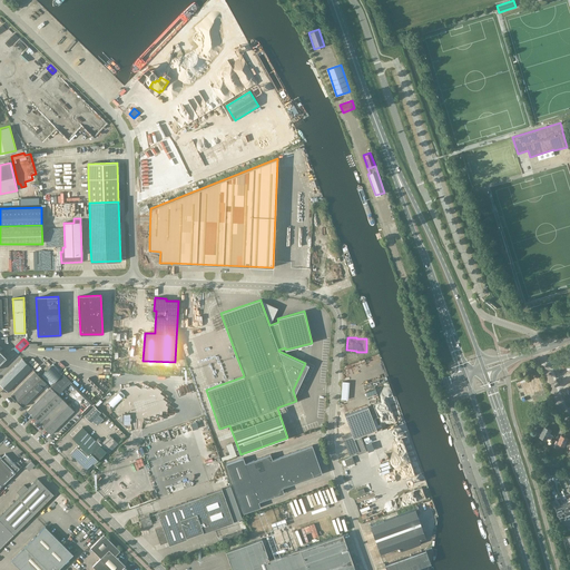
[(0,380),(0,383),(7,390),(30,366),(21,359),(0,380)]
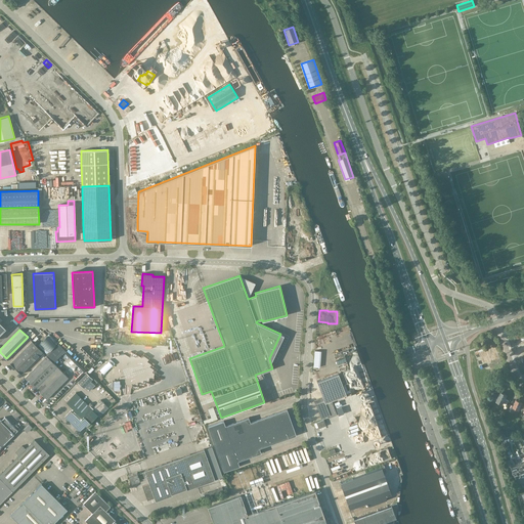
[(269,358),(270,362),(284,336),(280,334),(269,358)]
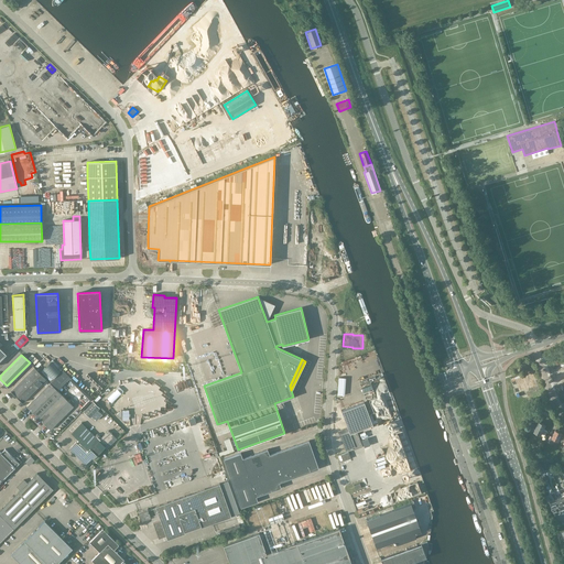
[(561,362),(553,365),(563,399),(563,361),(563,362),(561,364),(561,362)]
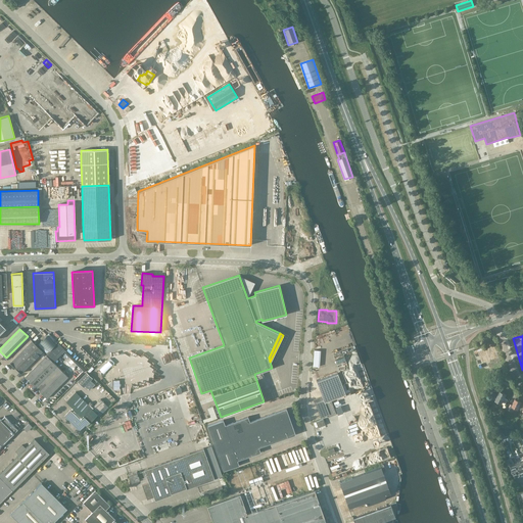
[(9,362),(20,373),(25,369),(42,351),(32,340),(9,362)]
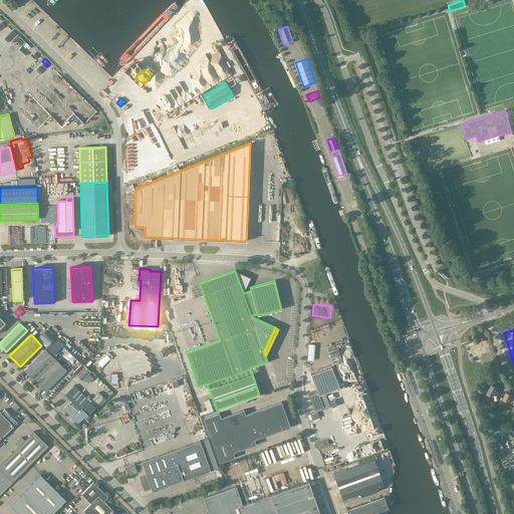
[(103,368),(117,352),(116,351),(117,350),(113,346),(97,363),(103,368)]
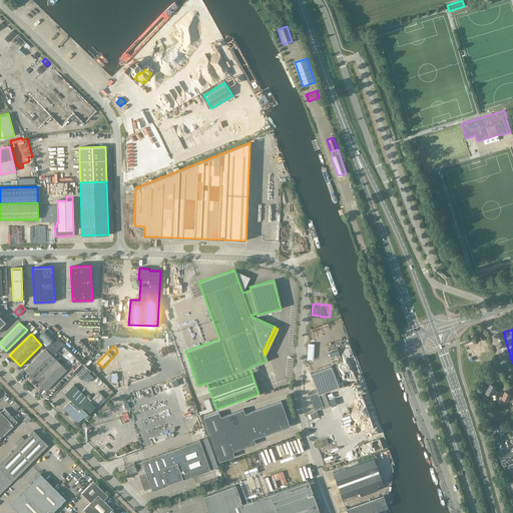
[(27,366),(24,369),(34,380),(55,359),(45,348),(27,366)]
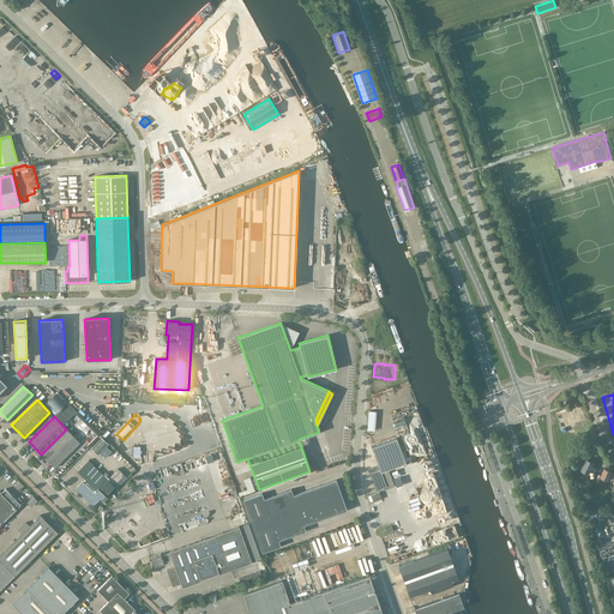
[(79,441),(66,429),(41,455),(54,467),(79,441)]
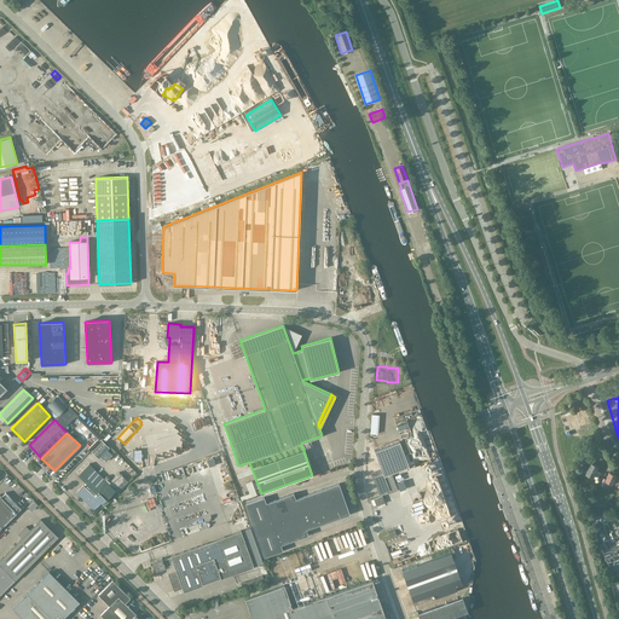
[(102,440),(91,451),(98,457),(109,447),(102,440)]
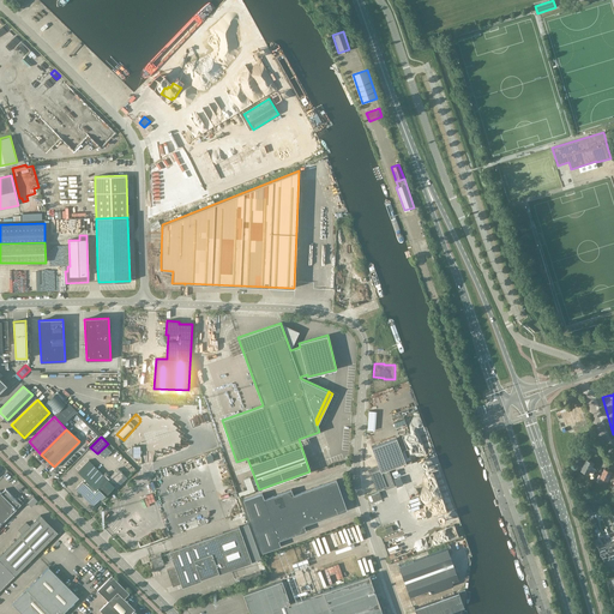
[(378,465),(377,469),(369,473),(369,474),(377,489),(385,487),(386,489),(395,486),(387,469),(405,462),(396,438),(371,447),(378,465)]
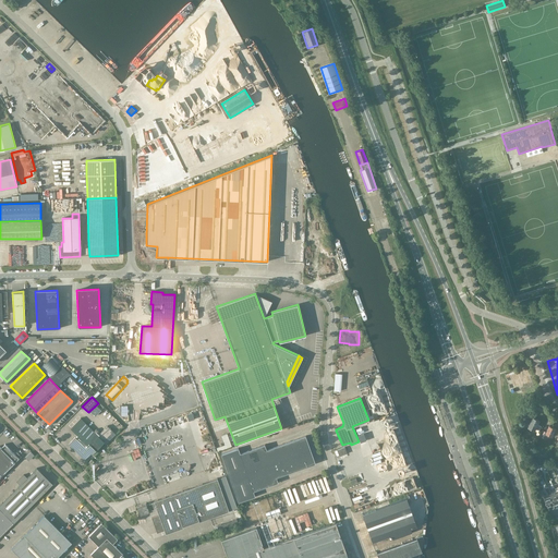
[(80,417),(70,427),(77,435),(68,444),(84,459),(91,452),(92,453),(96,449),(100,446),(99,445),(104,441),(102,440),(112,431),(107,425),(99,433),(96,428),(93,431),(80,417)]
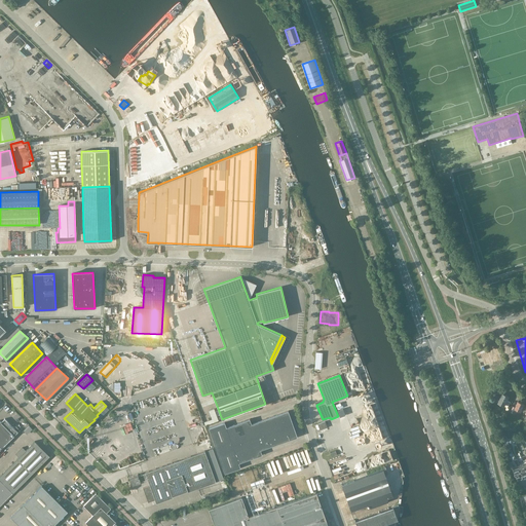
[(503,406),(504,404),(508,406),(510,402),(506,400),(509,397),(502,393),(500,398),(495,395),(493,400),(498,403),(503,406)]
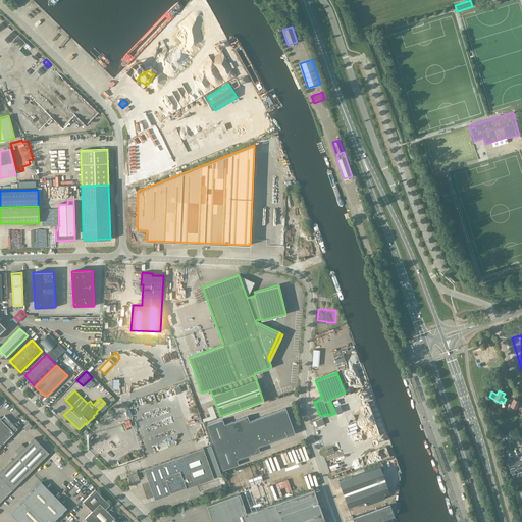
[(510,404),(508,408),(511,409),(512,409),(514,409),(515,408),(516,408),(517,406),(519,407),(520,405),(521,402),(519,401),(520,401),(514,398),(511,404),(510,404)]
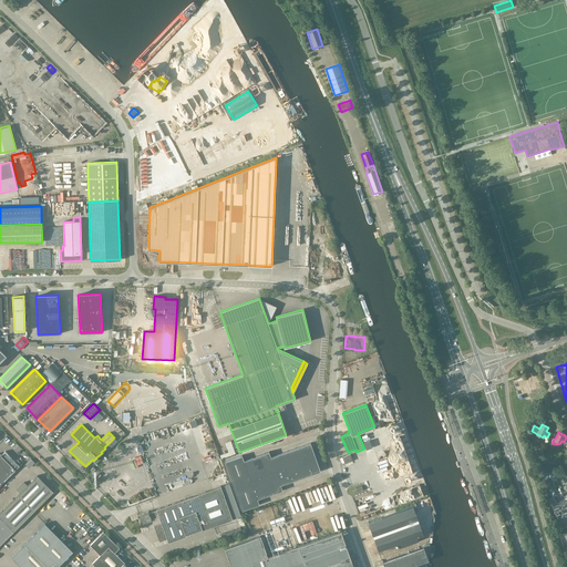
[(384,449),(383,444),(393,442),(391,434),(384,435),(384,439),(374,441),(374,443),(371,443),(372,452),(384,449)]
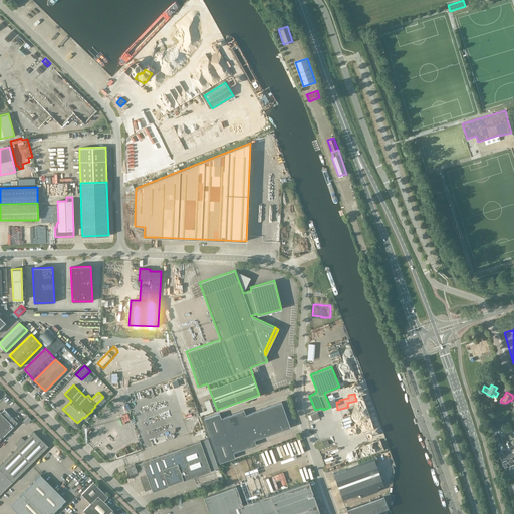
[(219,412),(204,418),(220,463),(235,457),(234,452),(256,444),(254,440),(290,427),(281,401),(245,414),(244,409),(221,417),(219,412)]
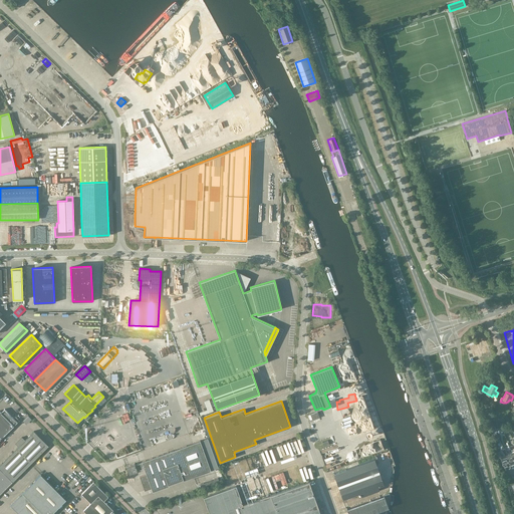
[(0,439),(17,423),(4,409),(1,413),(0,412),(0,439)]
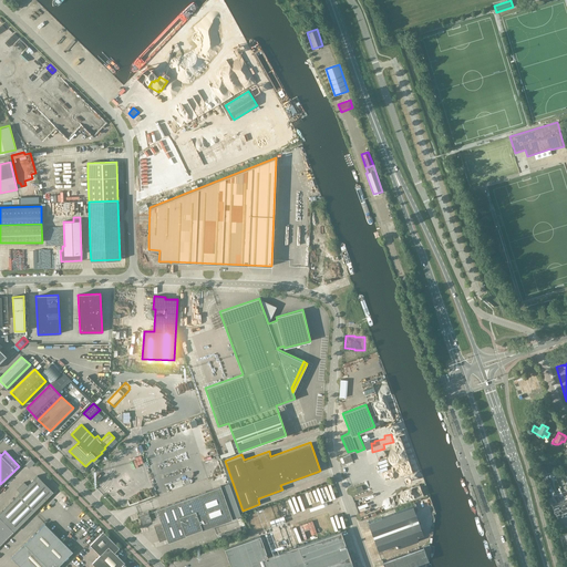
[(342,457),(346,463),(352,461),(350,454),(342,457)]
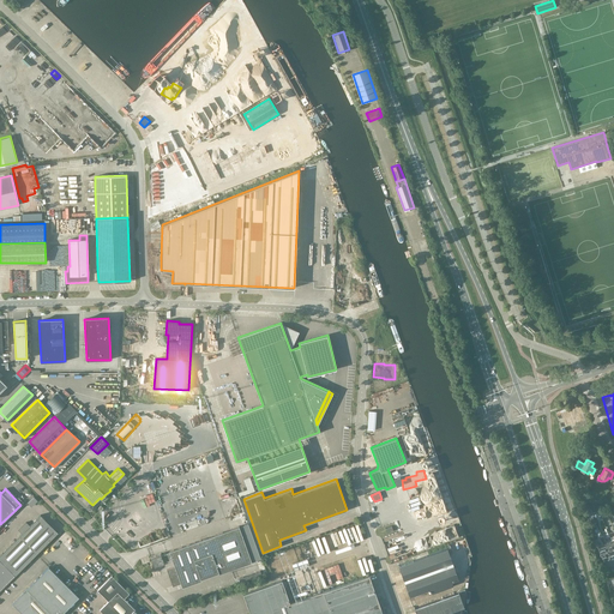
[(0,554),(0,590),(13,578),(12,577),(14,575),(14,576),(58,533),(41,515),(29,525),(25,522),(19,529),(23,533),(0,554)]
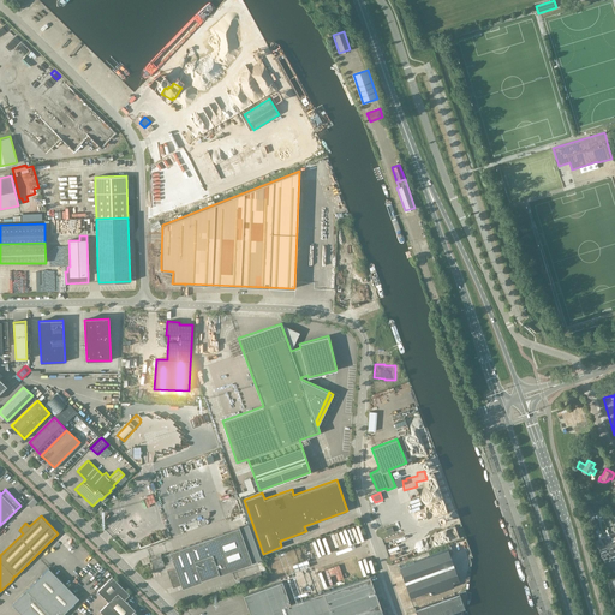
[(160,555),(150,559),(154,568),(163,565),(163,563),(172,561),(174,567),(166,571),(172,586),(180,584),(181,587),(251,562),(239,527),(206,538),(206,537),(202,539),(202,541),(169,551),(169,553),(161,556),(160,555)]
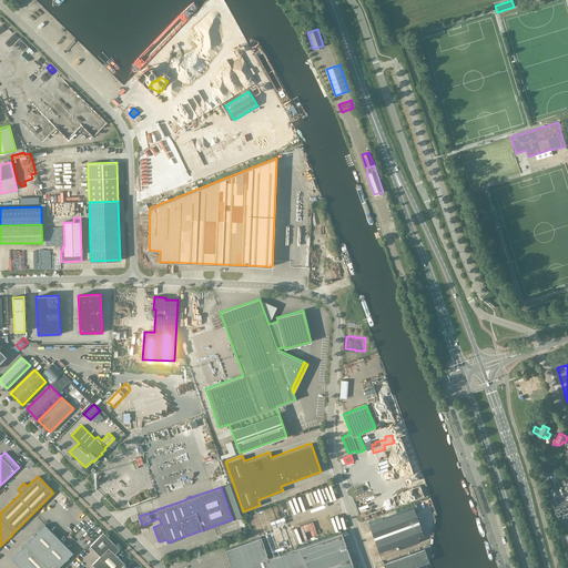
[(559,498),(558,499),(557,499),(558,503),(554,505),(557,516),(564,513),(559,503),(561,501),(559,498)]
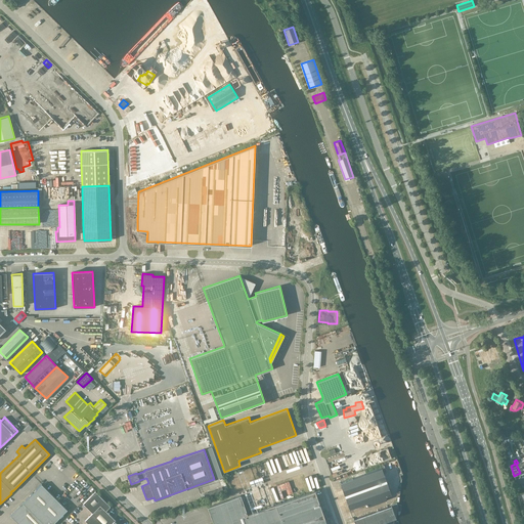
[(340,483),(349,508),(349,509),(367,503),(368,507),(387,499),(385,496),(391,494),(382,468),(340,483)]
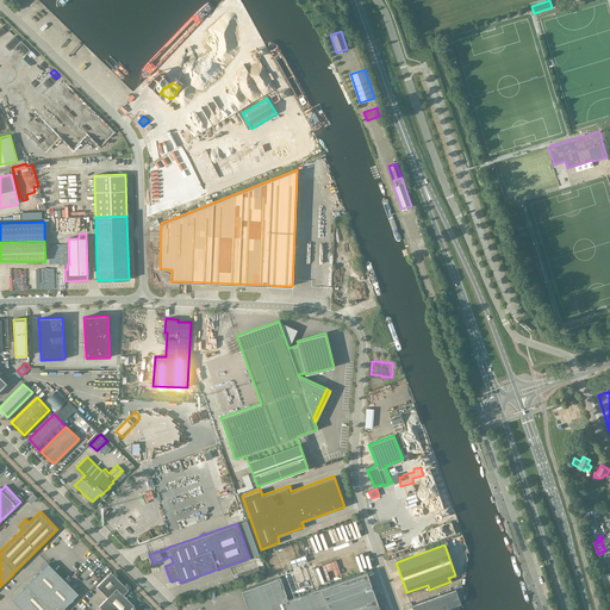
[(48,564),(20,591),(12,599),(22,609),(61,609),(78,593),(48,564)]
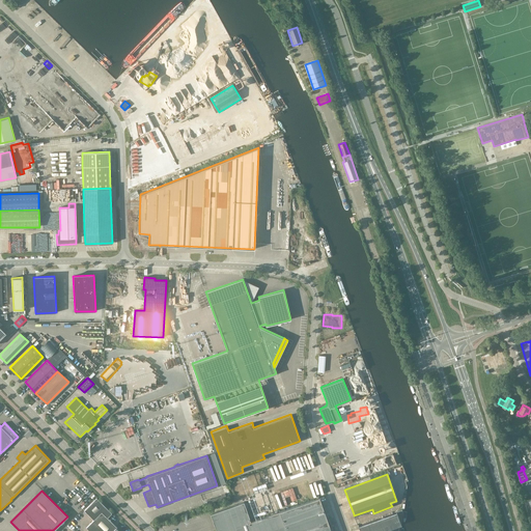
[(207,504),(225,498),(224,494),(205,500),(207,504)]
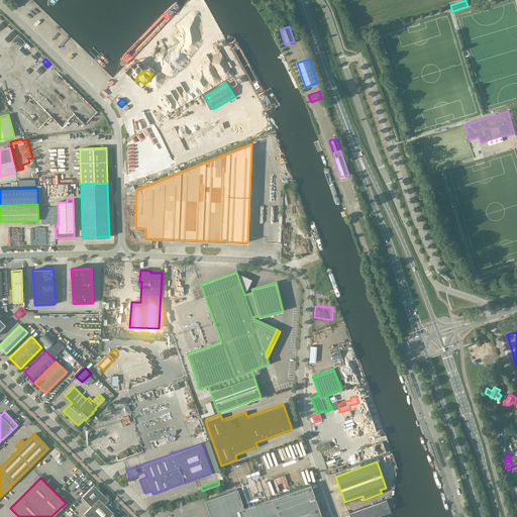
[(115,516),(112,514),(113,513),(106,505),(109,501),(108,500),(108,499),(94,485),(82,496),(87,501),(91,505),(84,513),(88,516),(115,516)]
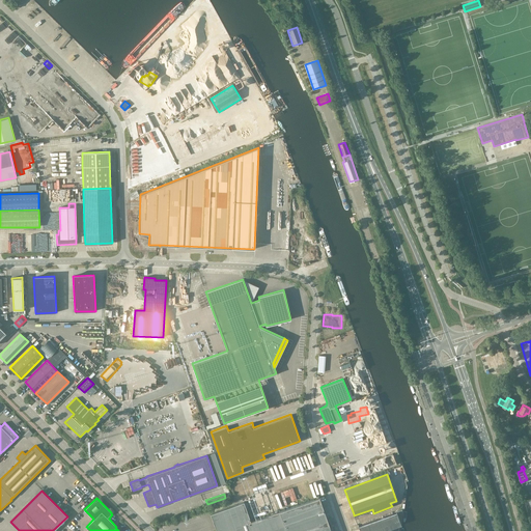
[(331,530),(319,498),(247,523),(249,530),(331,530)]
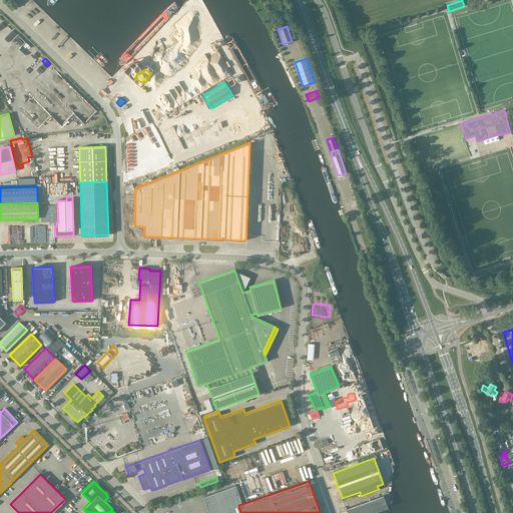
[(240,512),(238,505),(235,496),(239,495),(235,485),(203,496),(208,512),(240,512)]
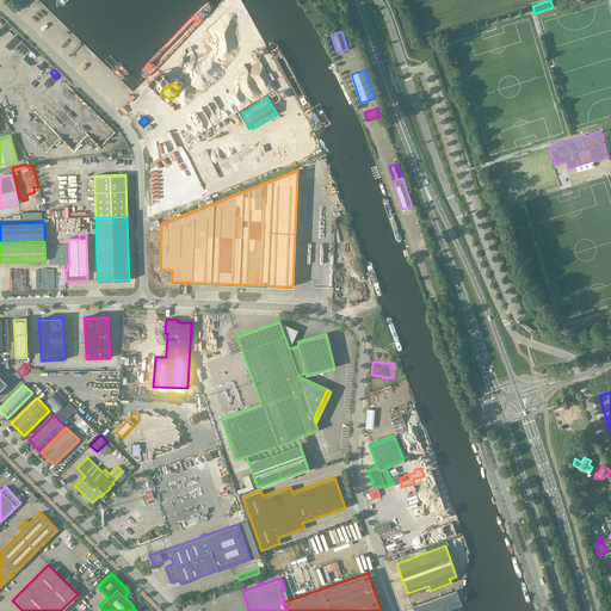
[(456,590),(415,604),(413,605),(414,610),(449,610),(448,609),(462,604),(456,590)]
